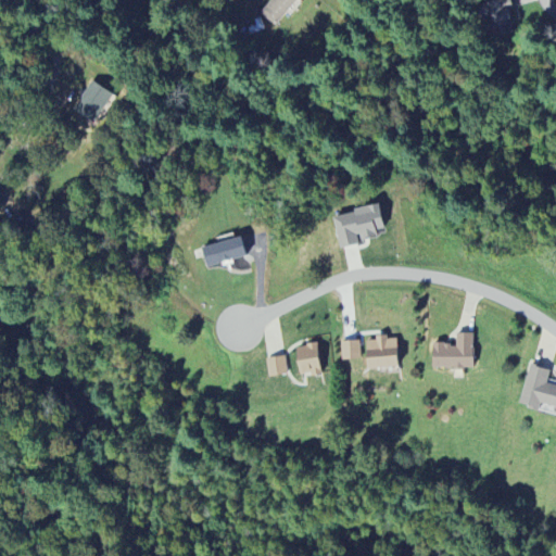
[(272,0),(261,14),(276,27),(298,0),(272,0)]
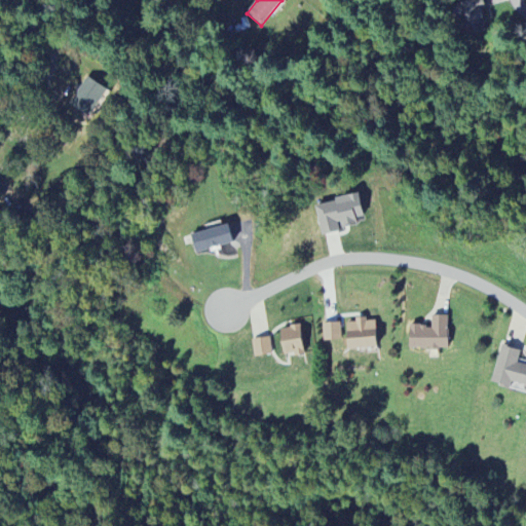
[(480,0),(455,6),(463,34),(489,27),(481,0),(480,0)]
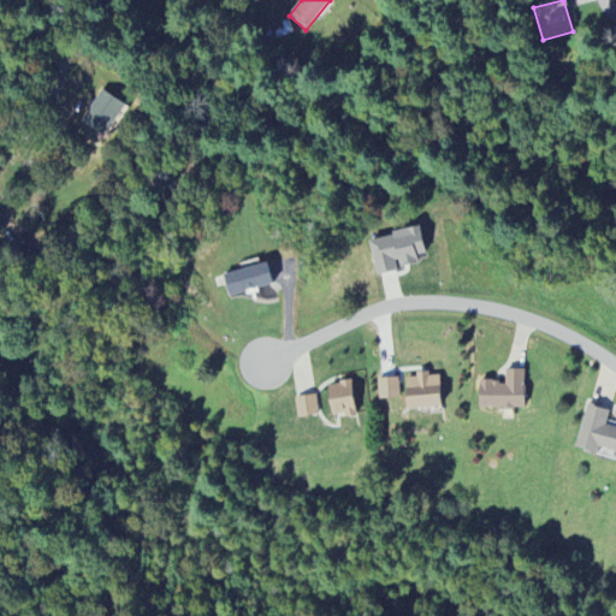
[(108,137),(125,104),(100,92),(83,125),(108,137)]
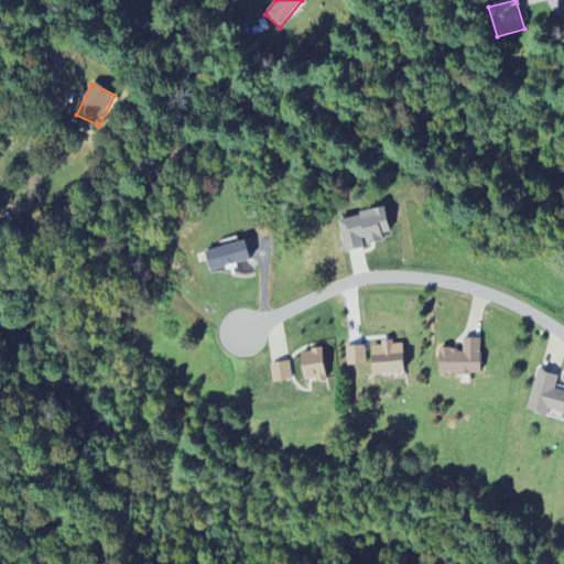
[(345,252),(365,249),(364,245),(382,241),(381,235),(389,234),(386,212),(339,219),(345,252)]
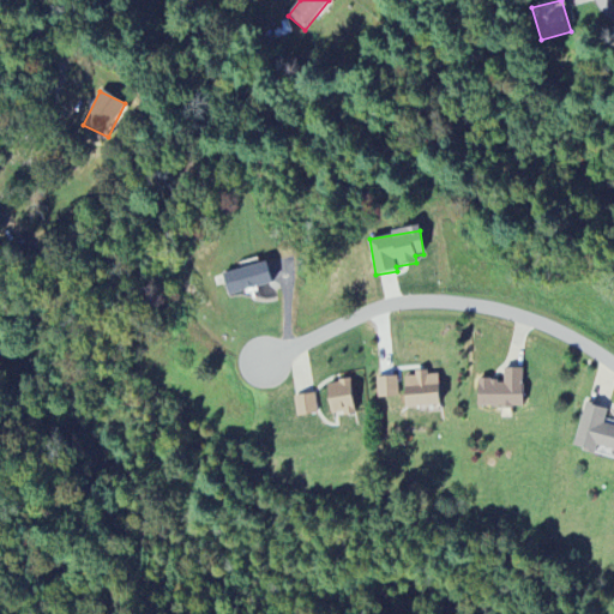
[(222,275),(228,296),(271,284),(265,263),(222,275)]
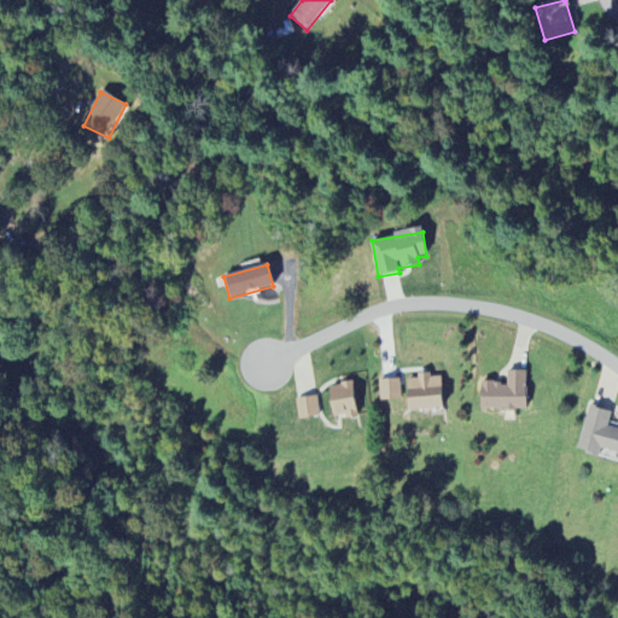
[(482,384),(481,410),(525,412),(526,372),(507,372),(506,384),(482,384)]
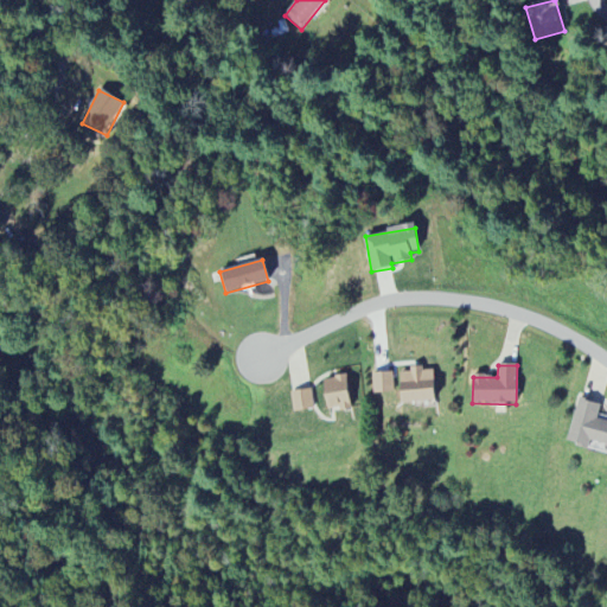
[(398,374),(400,404),(434,403),(433,372),(422,372),(422,369),(409,369),(409,374),(398,374)]
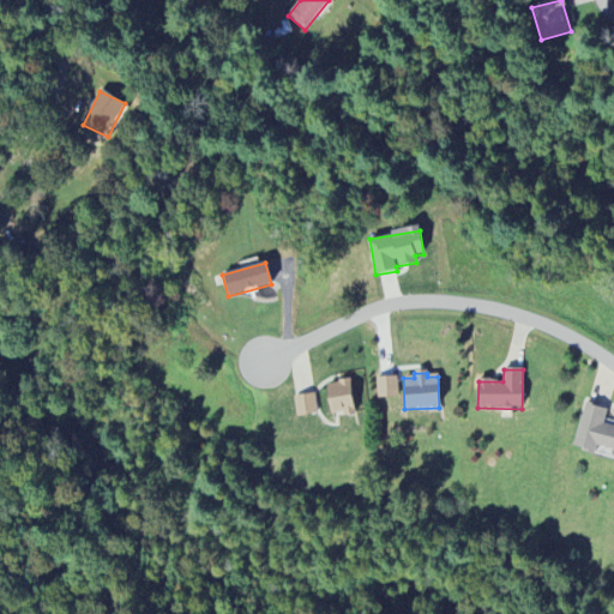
[(397,379),(377,379),(377,398),(397,398),(397,379)]
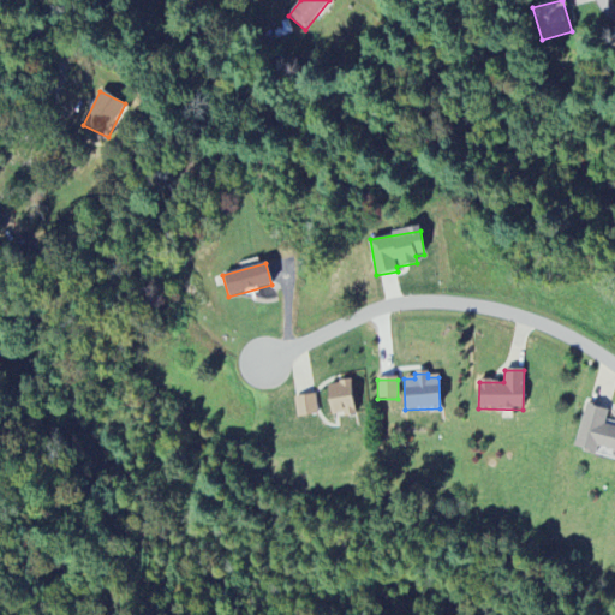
[(354,415),(351,382),(327,384),(330,417),(354,415)]
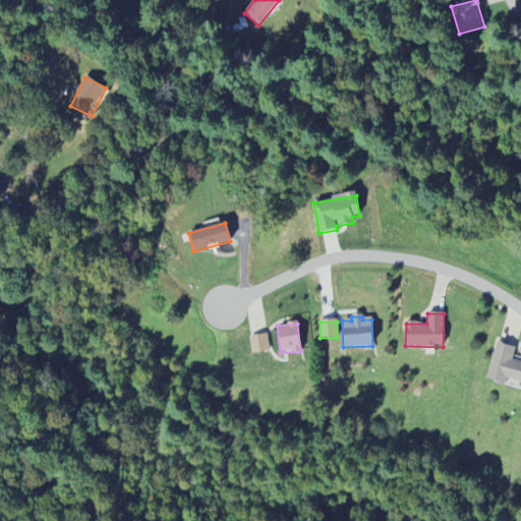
[(251,355),(269,353),(267,336),(249,338),(251,355)]
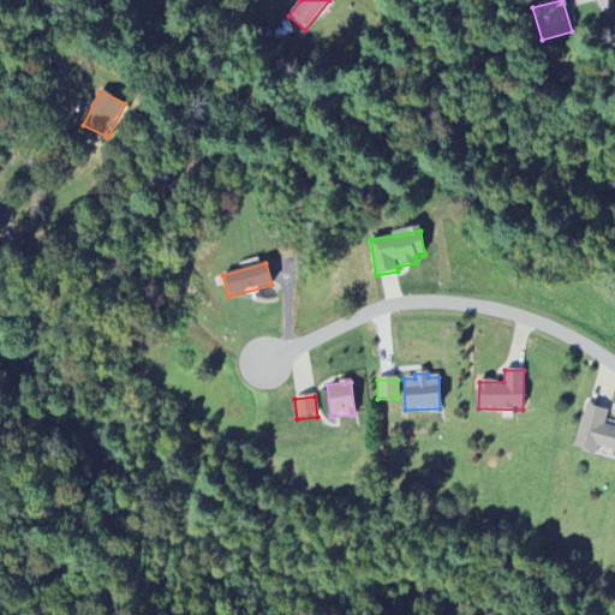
[(614,452),(614,428),(604,427),(608,411),(585,405),(574,449),(596,454),(597,448),(614,452)]
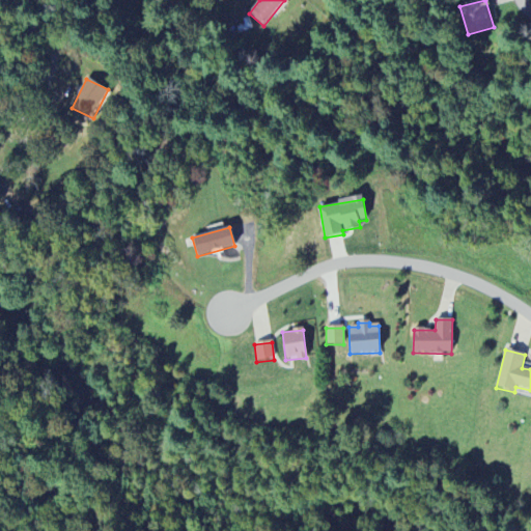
All buildings are outlined.
